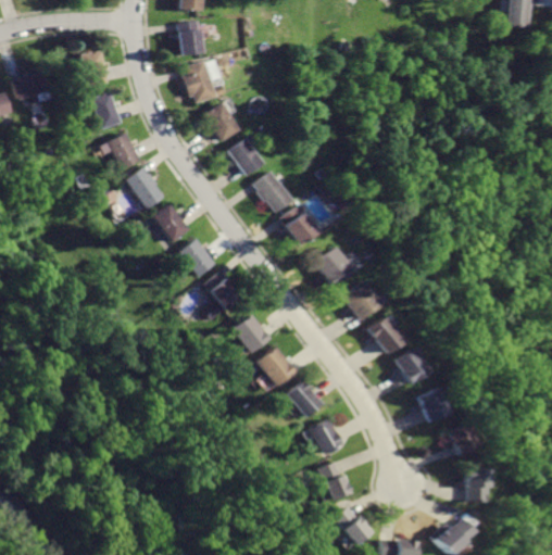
[(180,0),(179,9),(201,12),(202,0),(180,0)]
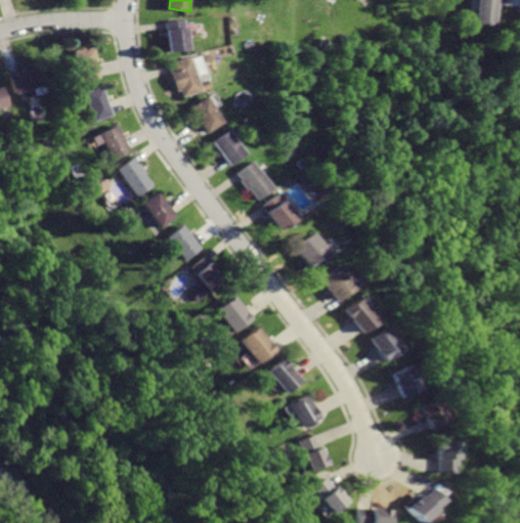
[(474,0),(471,22),(492,25),(495,7),(495,2),(492,2),(492,0),(474,0)]
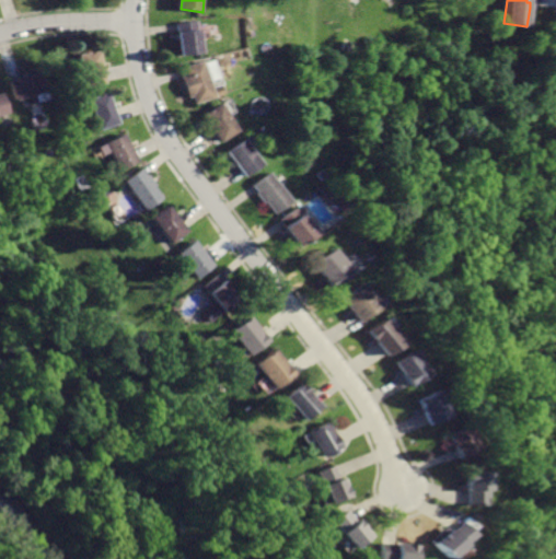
[(178,25),(183,56),(204,53),(199,22),(178,25)]
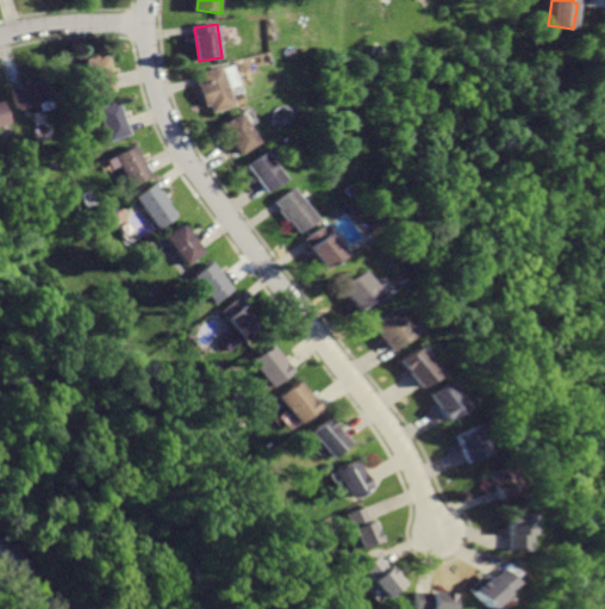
[(89,61),(95,95),(119,91),(112,57),(89,61)]
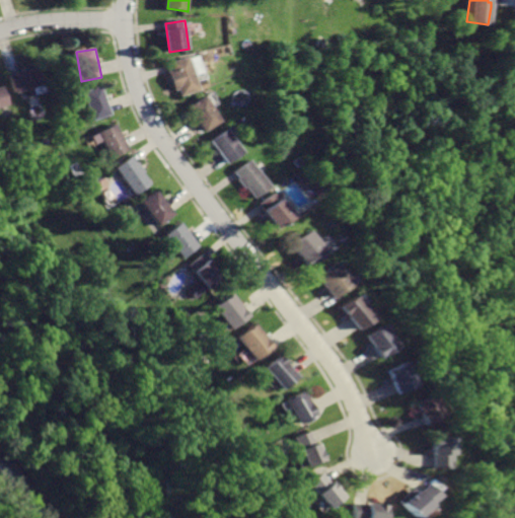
[(172,63),(174,69),(169,71),(176,89),(178,88),(181,96),(204,89),(192,56),(172,63)]
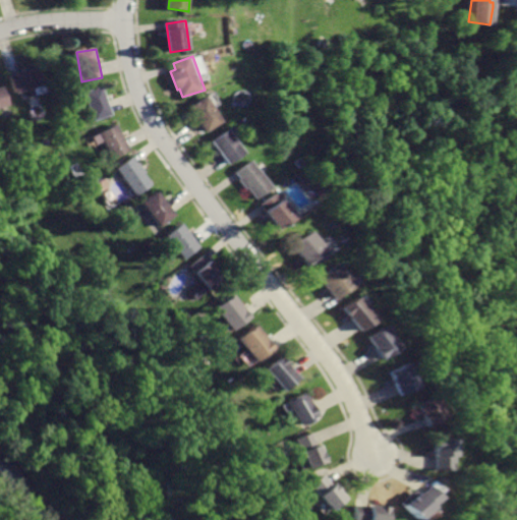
[(12,75),(17,94),(47,84),(42,66),(12,75)]
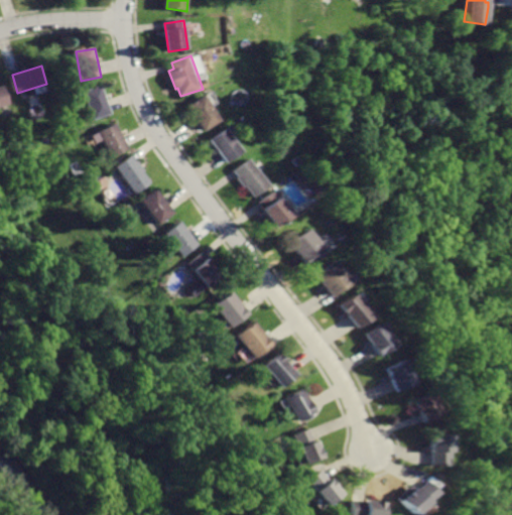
[(86,91),(95,120),(112,114),(104,85),(86,91)]
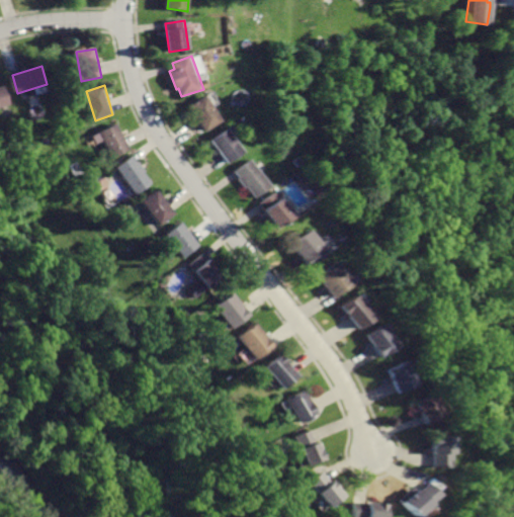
[(0,88),(0,107),(11,104),(5,87),(0,88)]
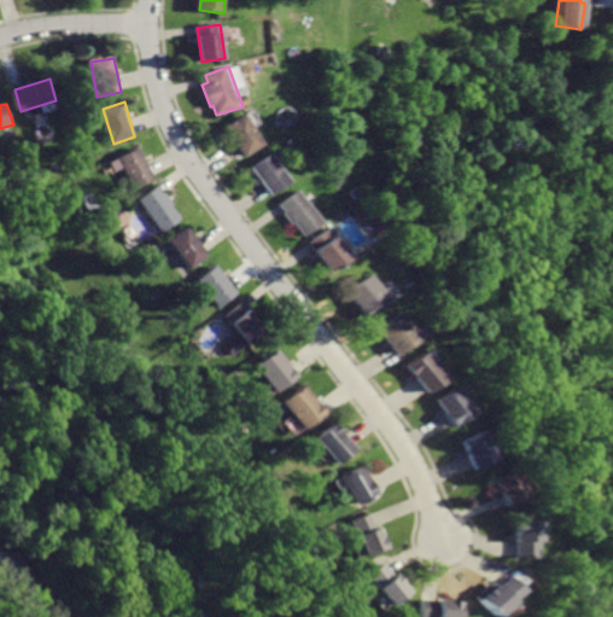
[(246,116),(226,129),(245,158),(266,145),(246,116)]
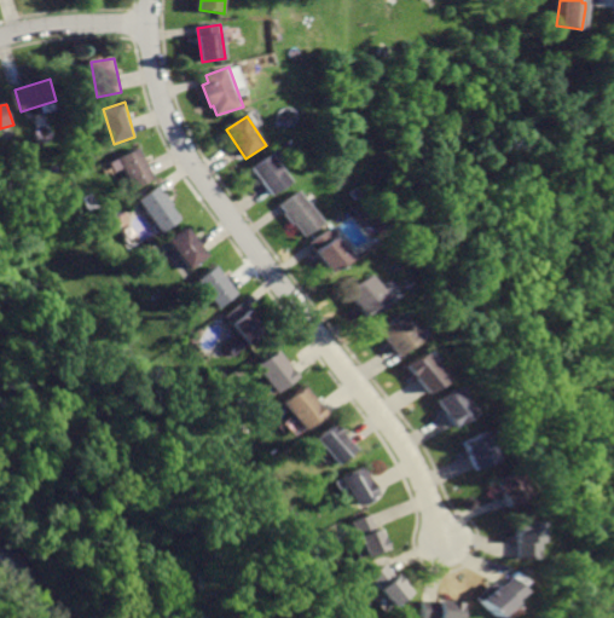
[(139,149),(119,160),(135,191),(156,179),(139,149)]
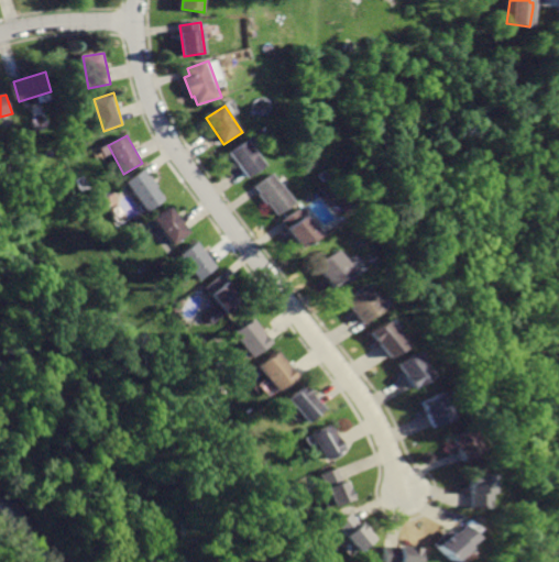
[(248,141),(230,154),(250,179),(267,166),(248,141)]
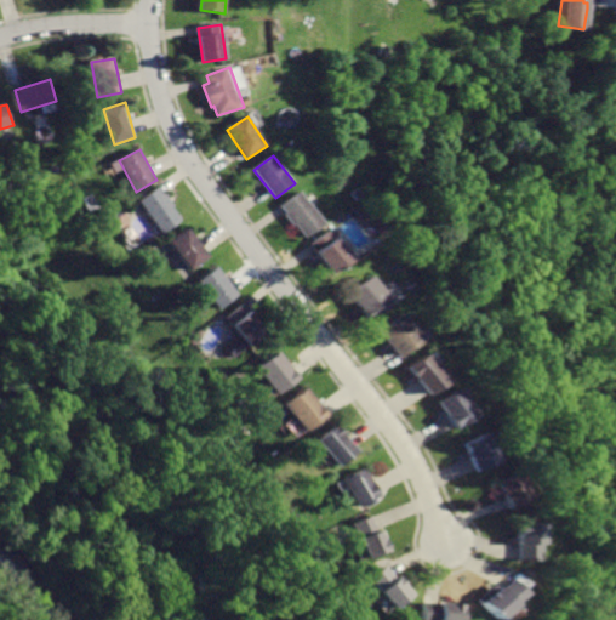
[(161,186),(140,200),(164,234),(182,221),(175,210),(177,208),(161,186)]
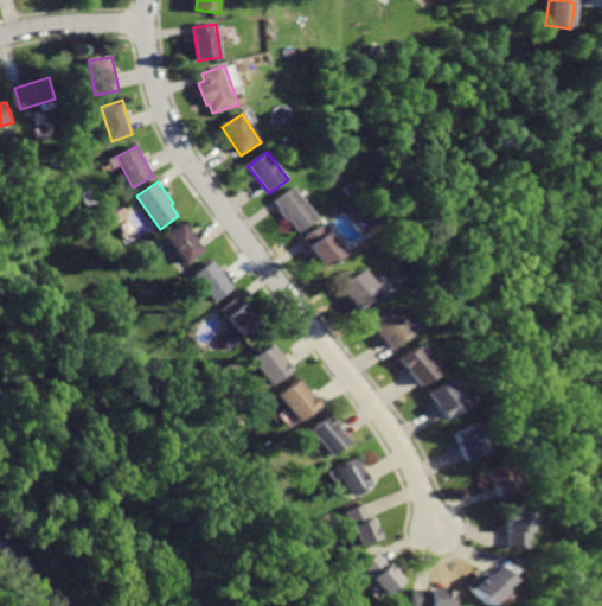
[(295,189),(277,202),(282,208),(279,210),(288,222),(292,219),(302,233),(319,219),(295,189)]
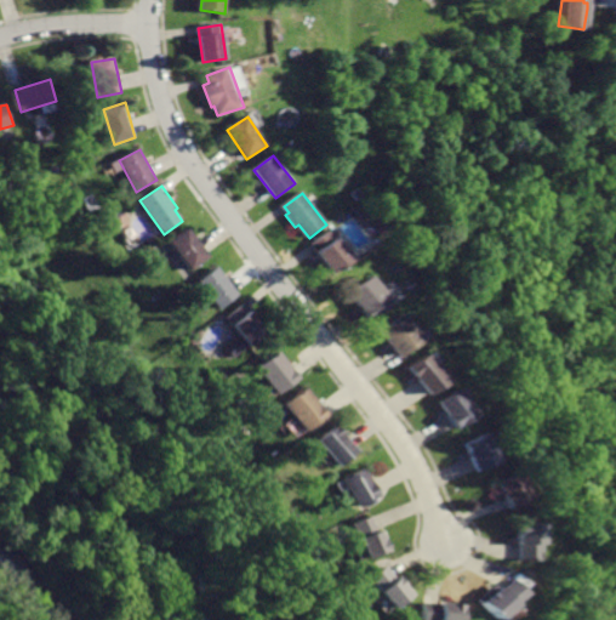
[(190,231),(171,244),(192,273),(211,259),(190,231)]
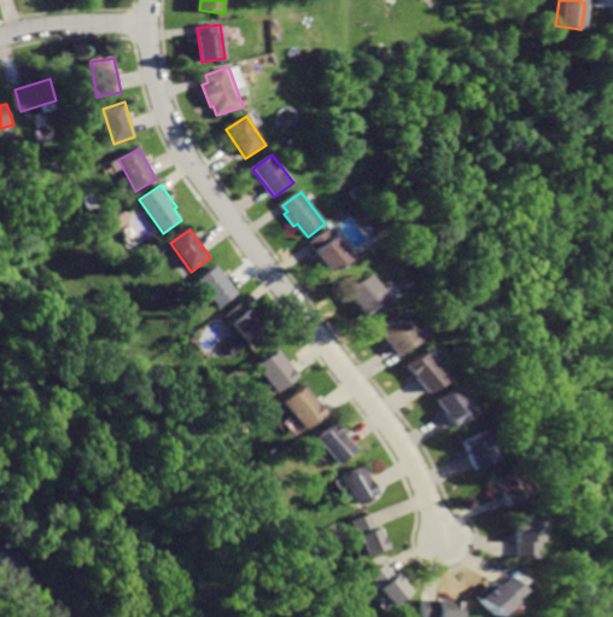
[(328,232),(310,246),(333,274),(351,260),(328,232)]
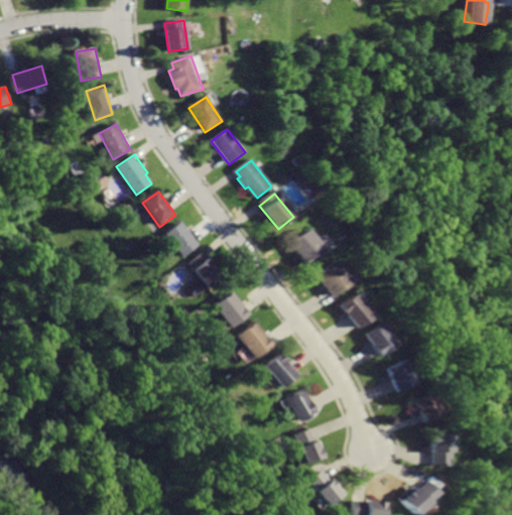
[(181,224),(165,237),(182,259),(199,246),(181,224)]
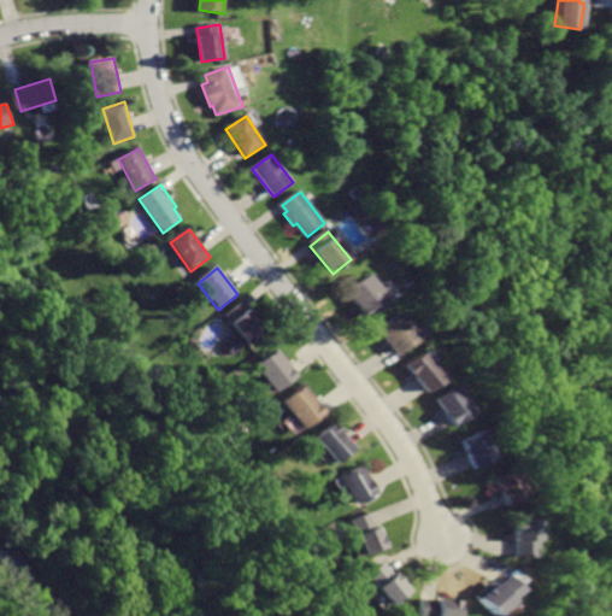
[(365,276),(346,291),(369,318),(387,304),(365,276)]
